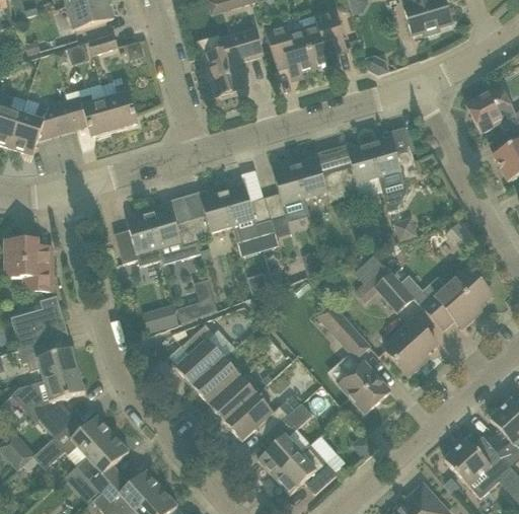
[(73,28),(113,16),(107,0),(80,0),(66,4),(73,28)]
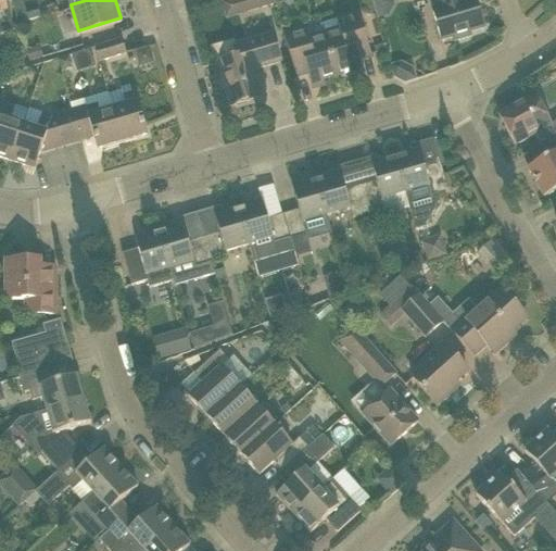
[(442,37),(453,34),(454,37),(467,34),(470,29),(483,25),(476,0),(436,0),(437,3),(432,4),(442,37)]
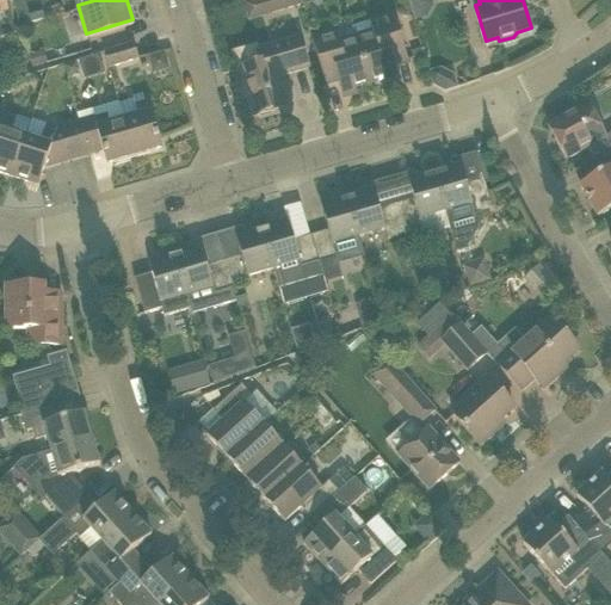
[(375,32),(358,37),(370,79),(397,71),(394,60),(408,56),(394,10),(370,17),(375,32)]
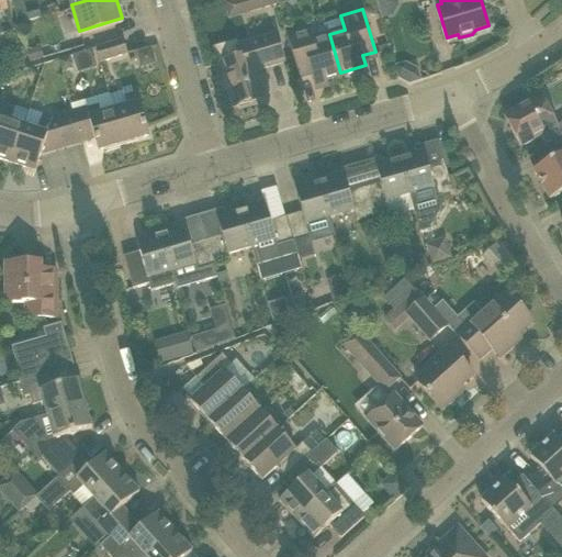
[(315,79),(340,73),(329,34),(314,39),(310,25),(287,32),(300,74),(312,70),(315,79)]
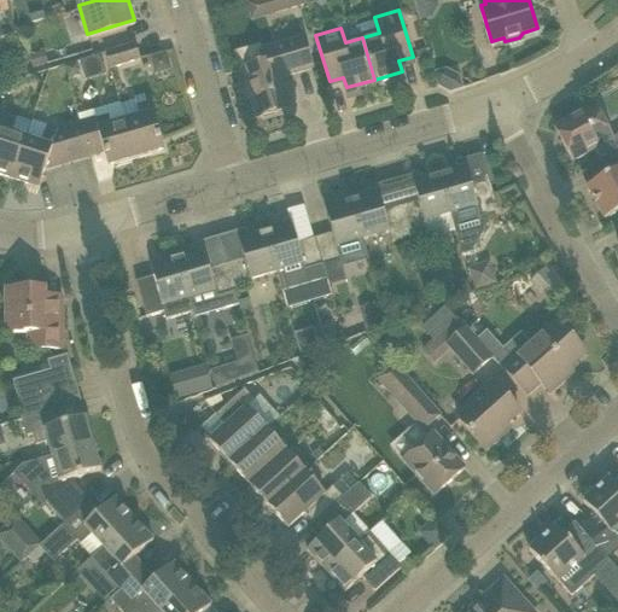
[(258,114),(290,104),(280,74),(313,64),(303,33),(262,46),(260,40),(234,48),(239,66),(244,65),(249,82),(246,82),(250,94),(252,93),(258,114)]
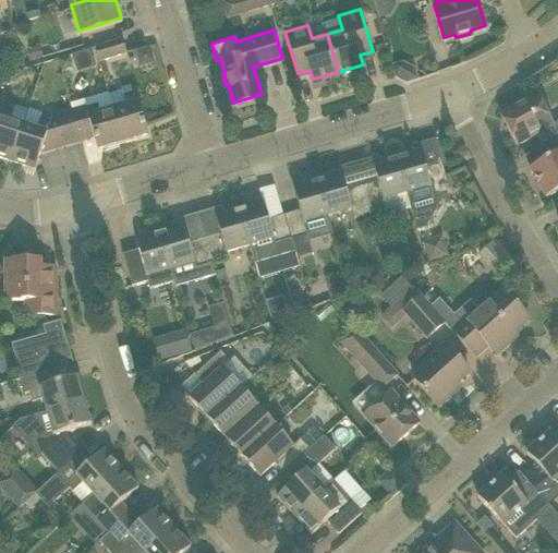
[(99,58),(126,49),(122,35),(95,44),(99,58)]
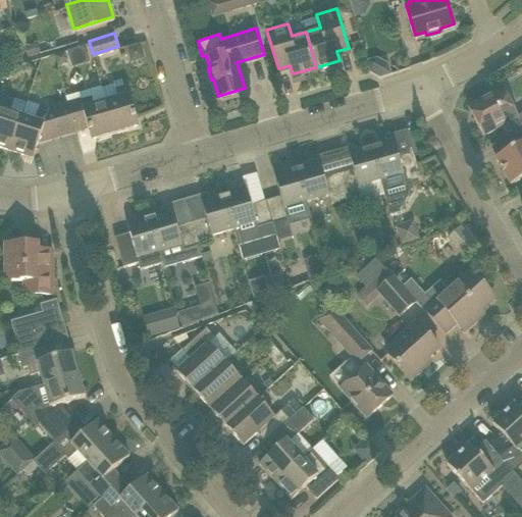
[(369,68),(370,68),(380,74),(392,71),(388,60),(378,53),(367,57),(369,68)]
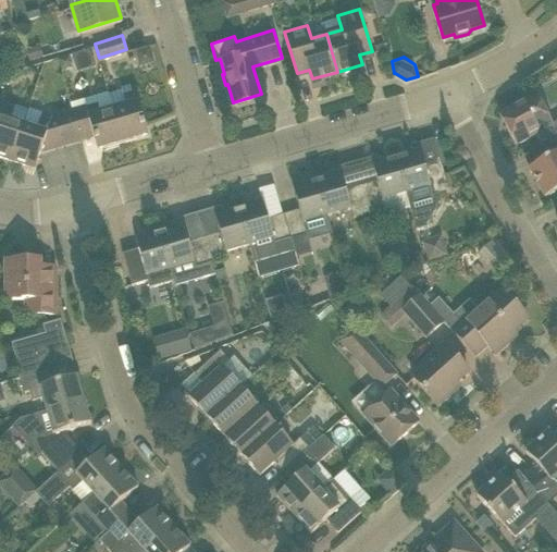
[(112,105),(123,139),(148,132),(135,88),(123,92),(126,101),(112,105)]
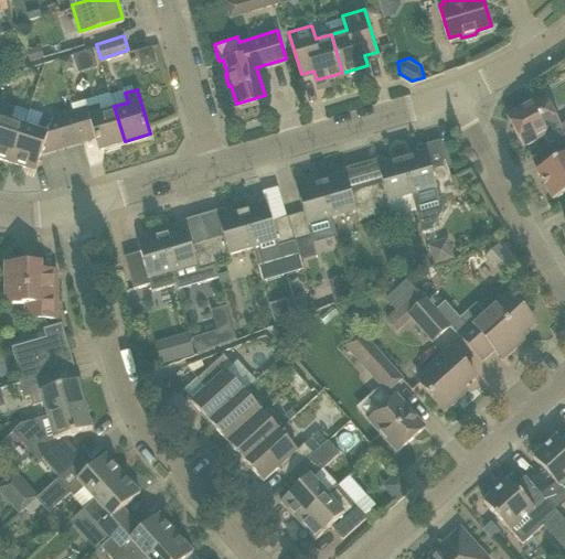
[(542,133),(548,144),(564,136),(564,120),(563,120),(560,121),(543,92),(507,111),(523,143),(542,133)]
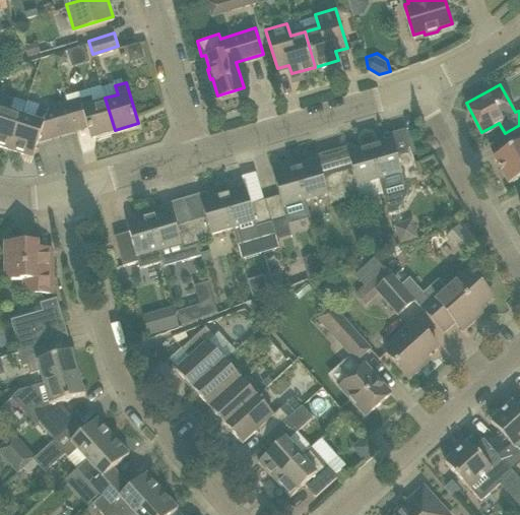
[(90,91),(67,99),(76,128),(87,124),(91,137),(115,130),(105,98),(93,102),(90,91)]
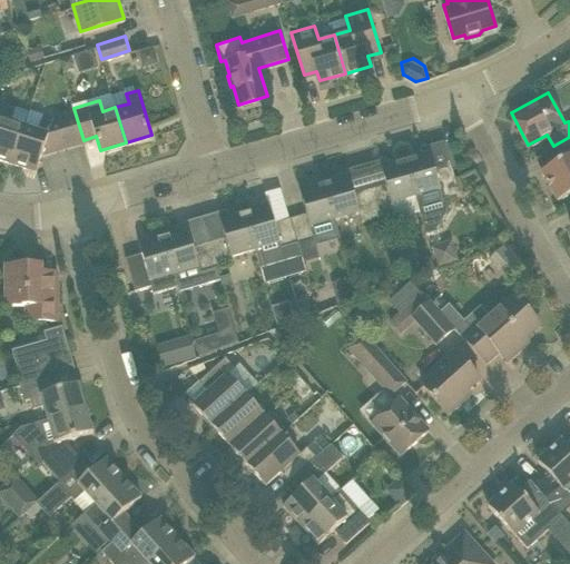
[(0,156),(11,160),(23,124),(10,119),(16,106),(5,101),(0,112),(0,156)]
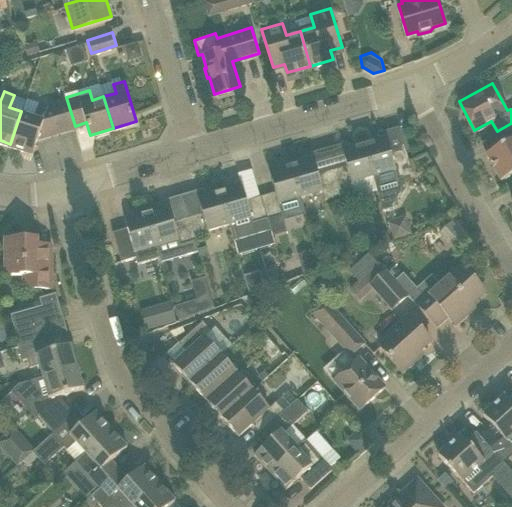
[(38,137),(75,126),(66,97),(48,102),(47,107),(37,104),(34,115),(21,111),(10,144),(33,152),(38,137)]
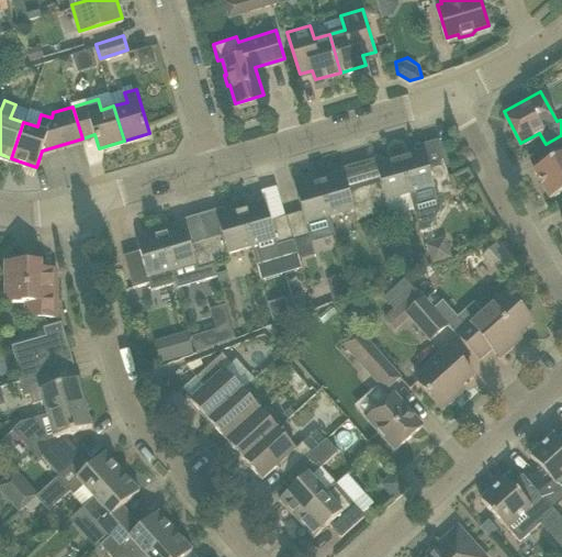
[(534,166),(550,196),(561,188),(561,135),(546,144),(544,145),(551,157),(534,166)]
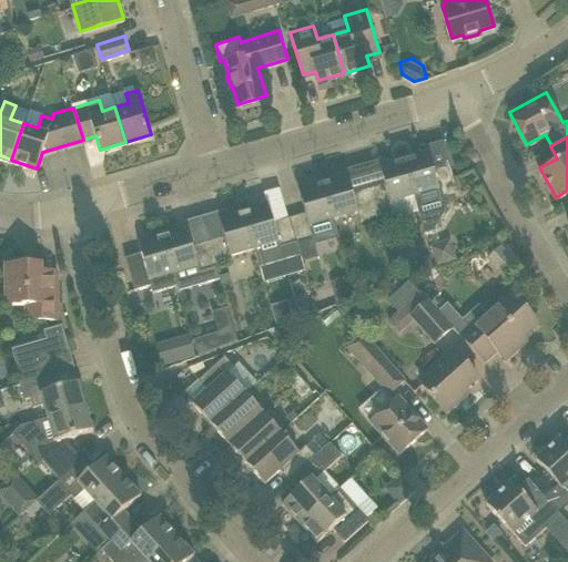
[(417,203),(458,191),(449,162),(433,166),(427,147),(403,154),(415,193),(417,203)]
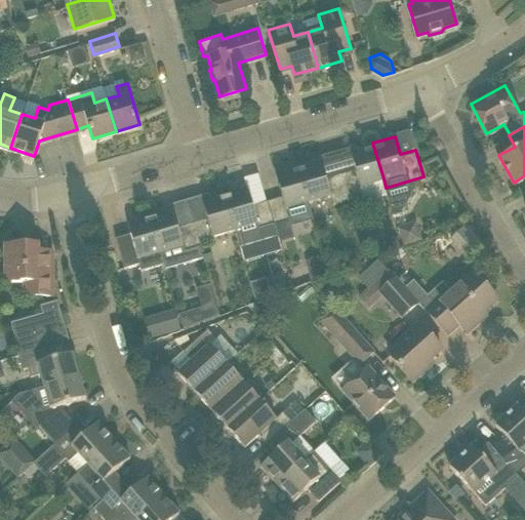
[(384,178),(372,143),(351,149),(355,167),(340,171),(349,198),(364,194),(361,185),(384,178)]
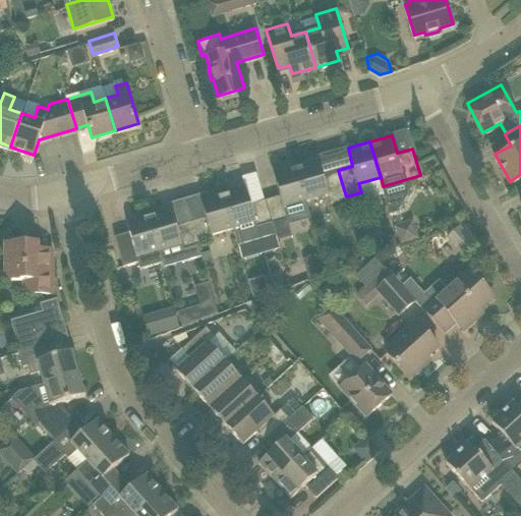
[(331,201),(346,196),(338,170),(323,174),(317,157),(295,163),(306,198),(328,191),(331,201)]
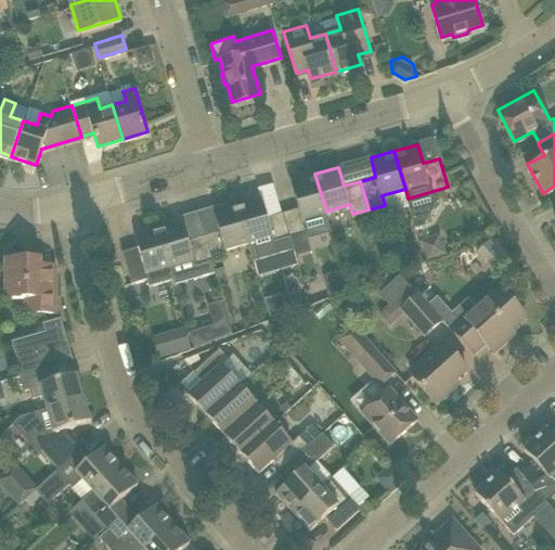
[(326,212),(314,174),(291,180),(298,205),(283,209),(289,234),(306,229),(302,218),(326,212)]
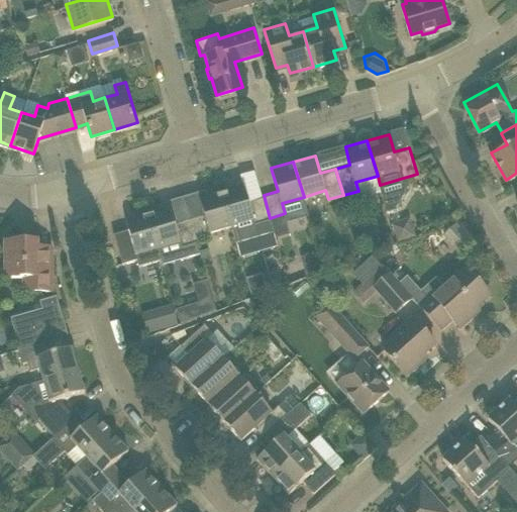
[(221,189),(231,224),(236,240),(274,229),(270,218),(264,195),(248,200),(243,183),(221,189)]
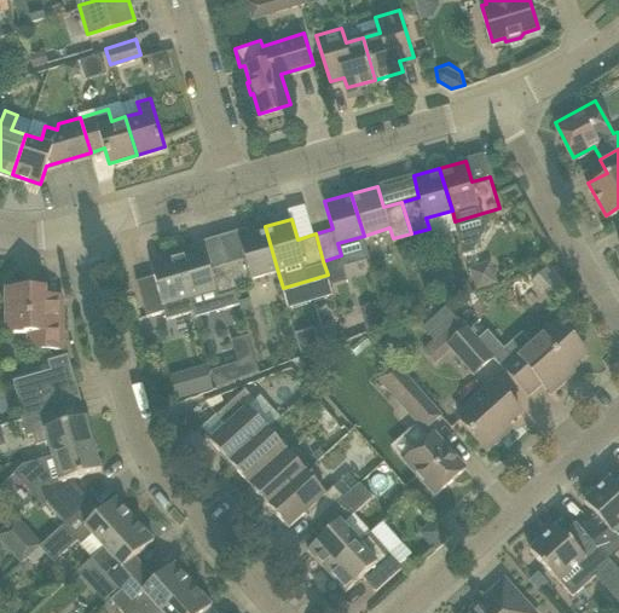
[(244,255),(226,260),(235,287),(253,282),(252,276),(277,269),(265,226),(238,235),(244,255)]
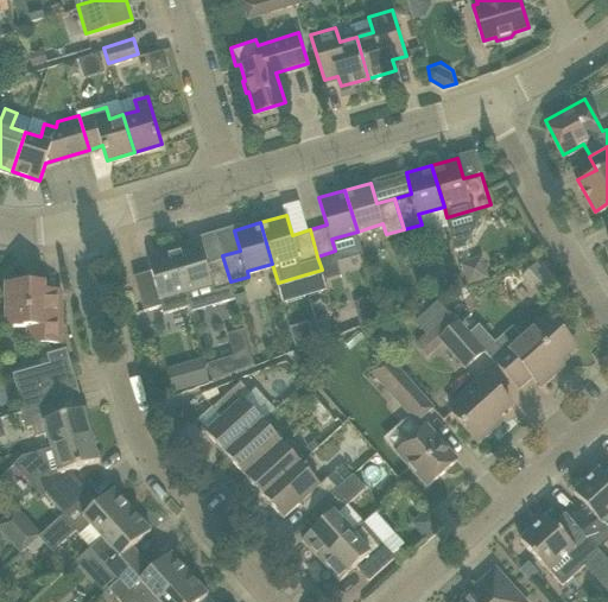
[(200,240),(173,247),(190,303),(190,304),(216,297),(216,301),(234,296),(230,282),(222,255),(206,260),(200,240)]
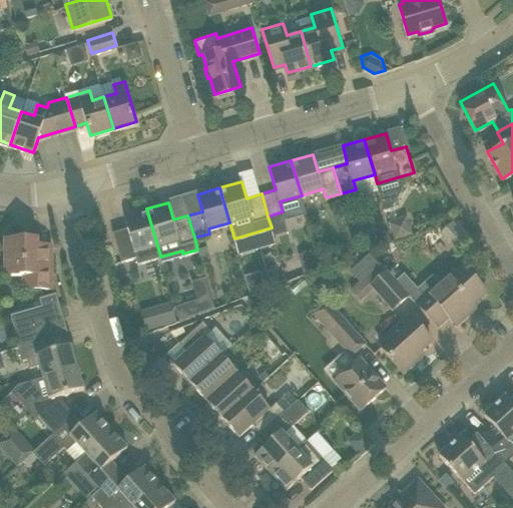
[(138,262),(160,256),(146,208),(124,215),(127,226),(113,230),(115,236),(121,260),(136,255),(138,262)]
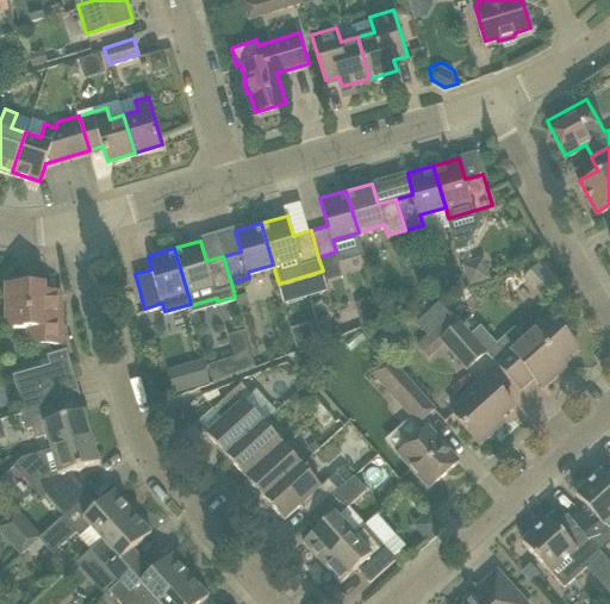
[(29,341),(62,341),(61,297),(44,298),(44,281),(6,282),(7,324),(27,324),(29,341)]
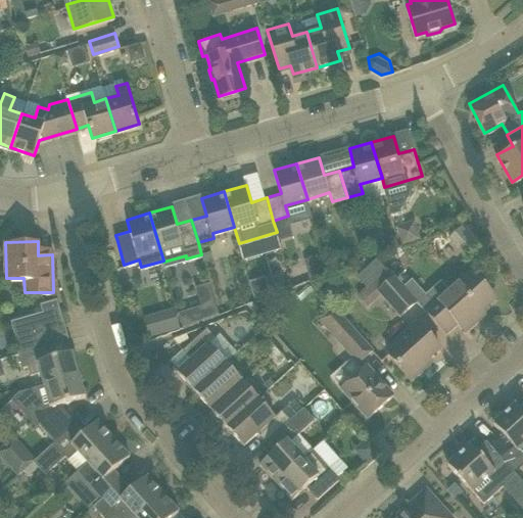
[(495,295),(487,286),(472,270),(449,290),(446,287),(424,308),(444,331),(457,320),(465,329),(480,315),(477,312),(495,295)]
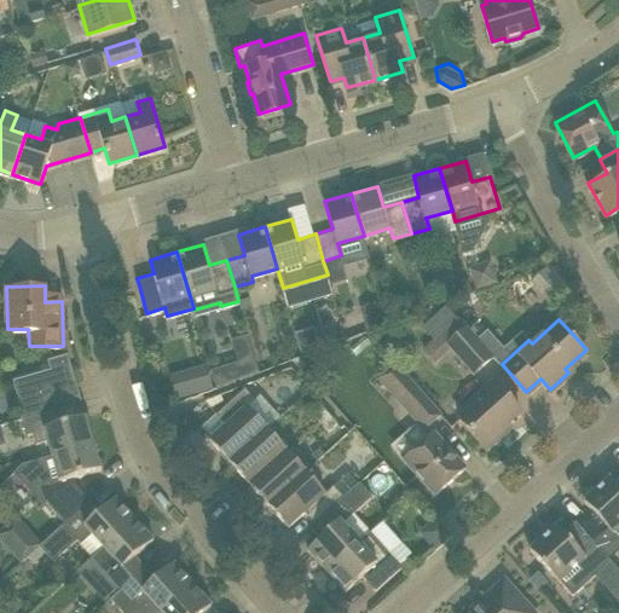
[(467,325),(449,341),(474,370),(492,354),(467,325)]
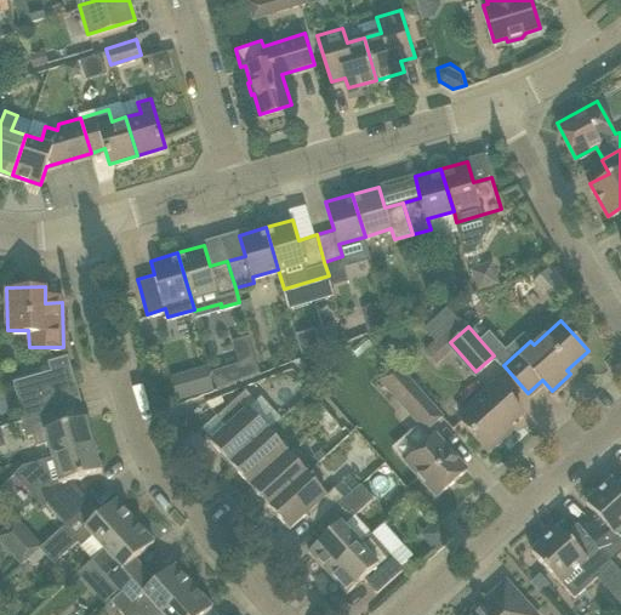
[(493,353),(502,343),(489,329),(478,339),(493,353)]
